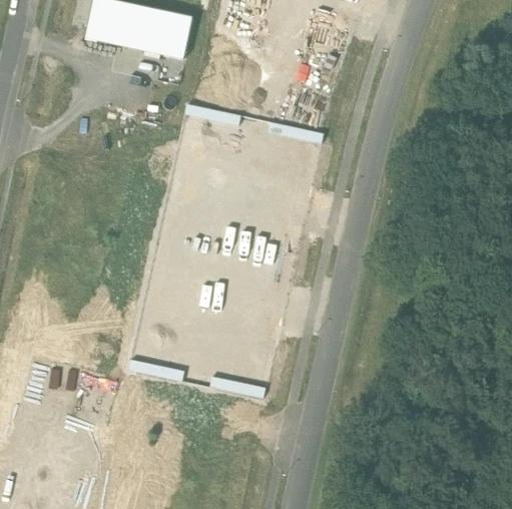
[(191,18),(110,0),(91,0),(83,38),(182,59),(191,18)]
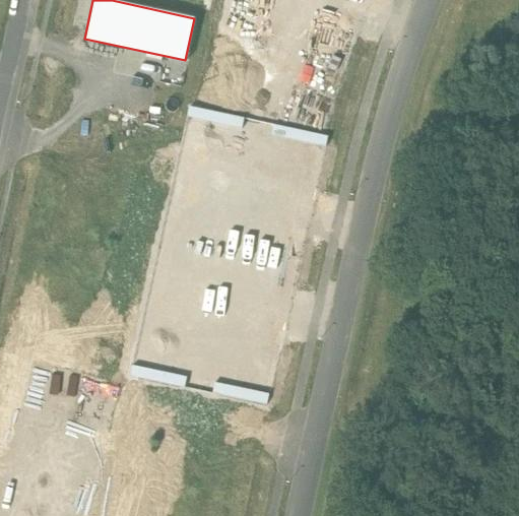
[(188,104),(186,115),(241,127),(243,117),(188,104)]
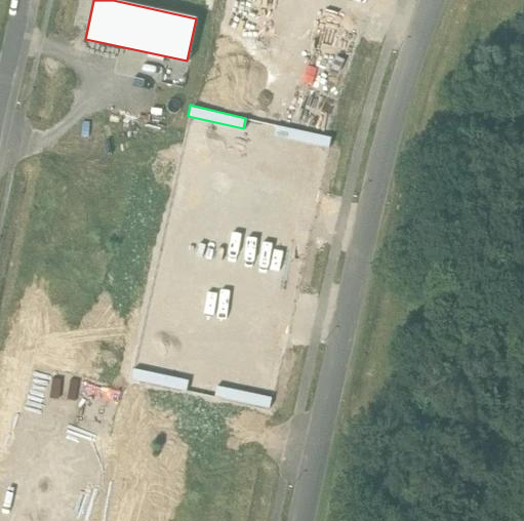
[(274,123),(271,134),(326,147),(329,135),(274,123)]
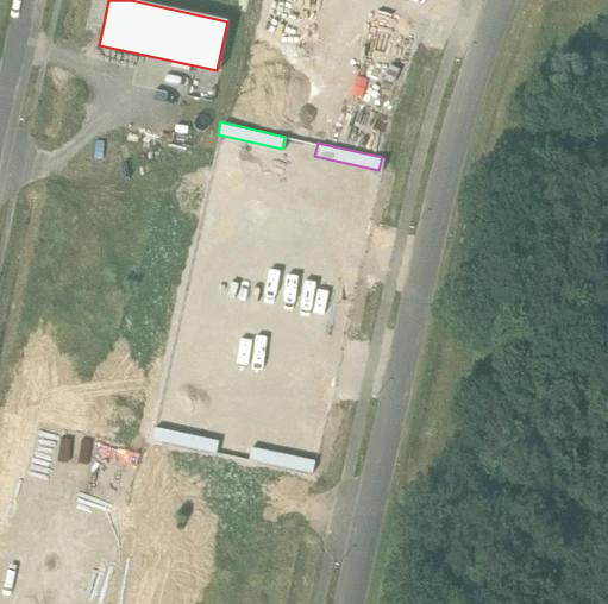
[(155,425),(152,436),(217,452),(219,439),(155,425)]
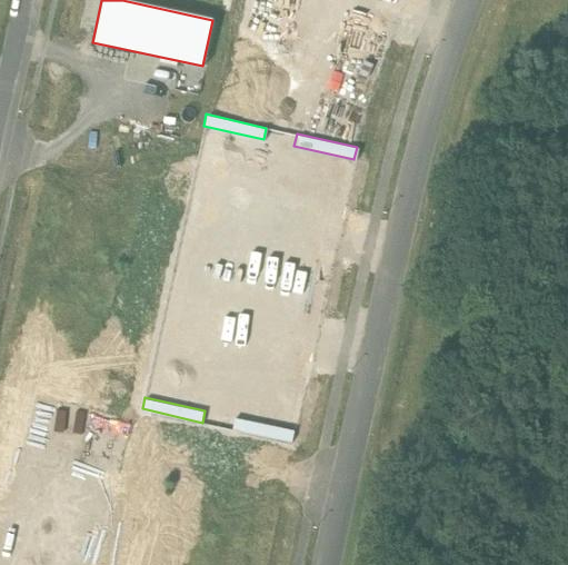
[(236,417),(232,428),(292,442),(295,429),(236,417)]
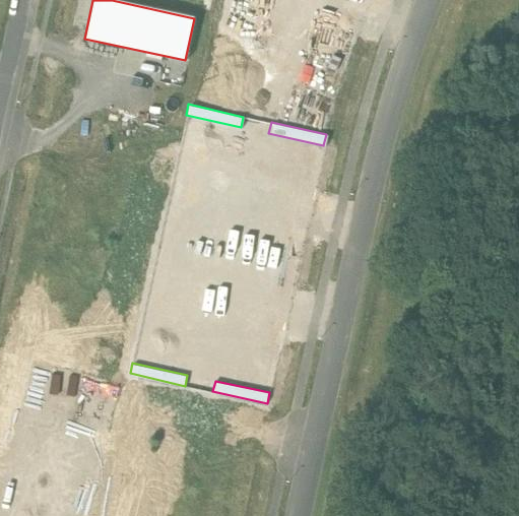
[(82,515),(110,405),(50,394),(24,508),(0,500),(0,515),(82,515)]
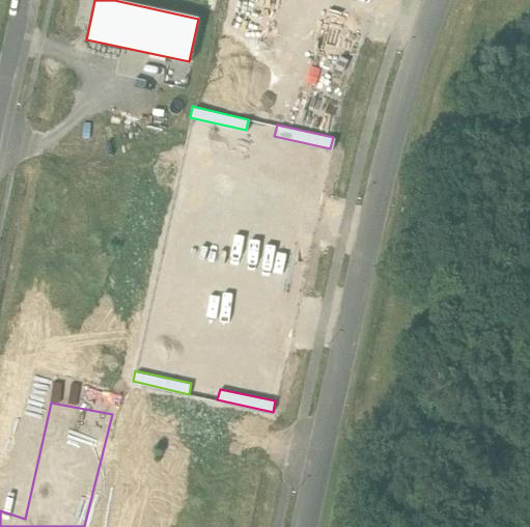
All buildings are outlined.
